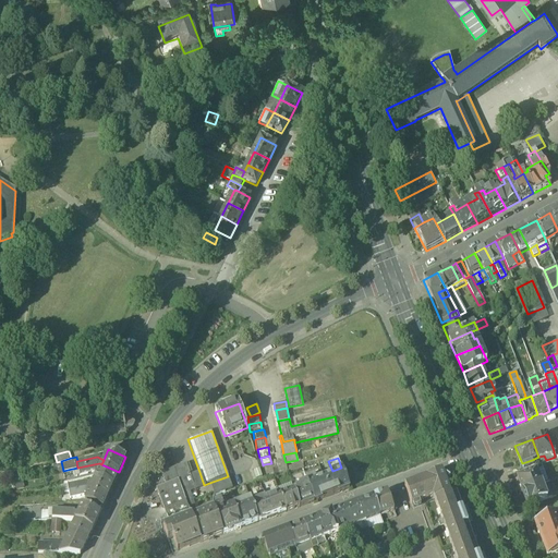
[(287,466),(286,462),(284,459),(276,461),(278,473),(288,471),(287,466)]
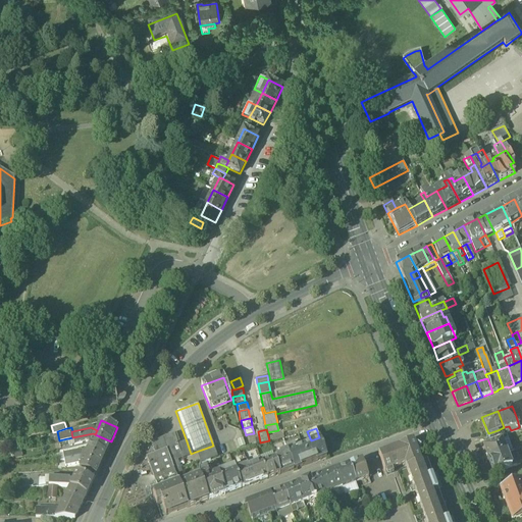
[(488,433),(489,438),(500,434),(498,430),(488,433)]
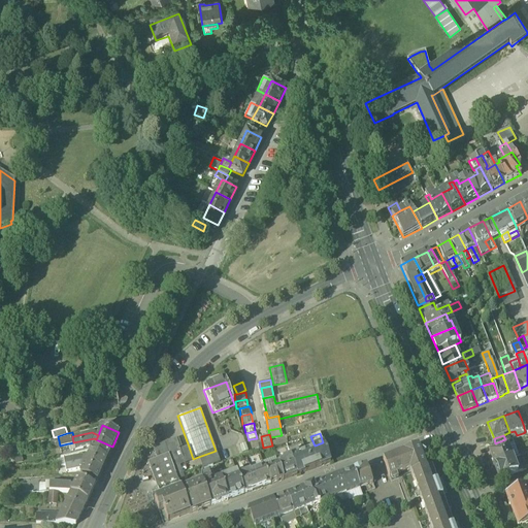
[(52,447),(60,446),(58,436),(54,437),(51,437),(52,447)]
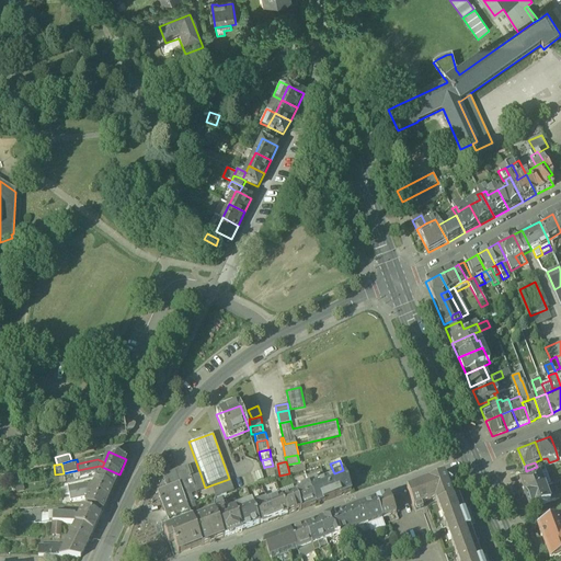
[(288,469),(289,473),(289,476),(306,470),(305,465),(288,469)]
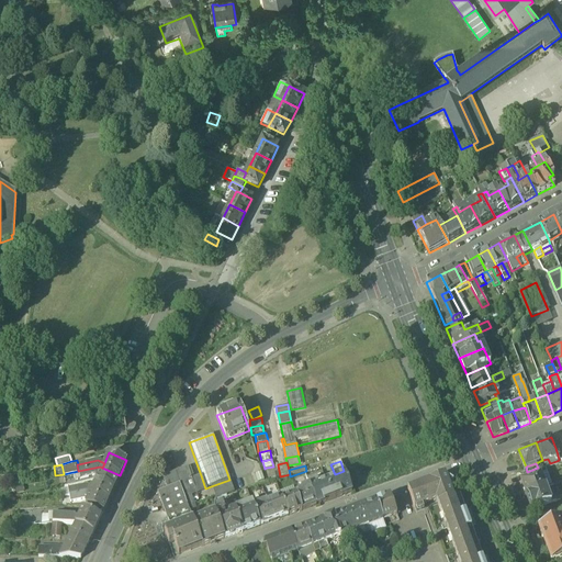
[(100,467),(78,471),(80,478),(96,474),(97,473),(99,474),(102,468),(100,467)]
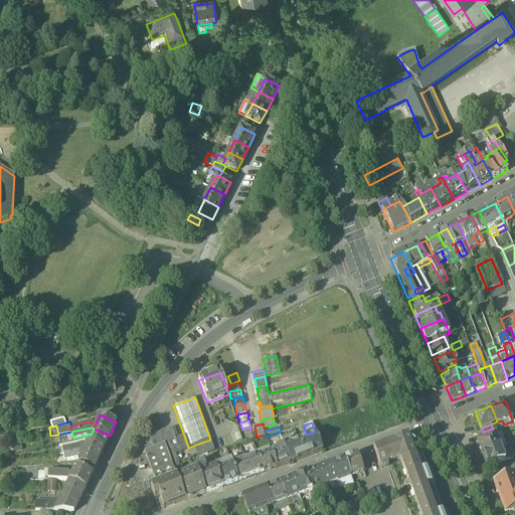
[(253,438),(250,427),(243,428),(245,439),(253,438)]
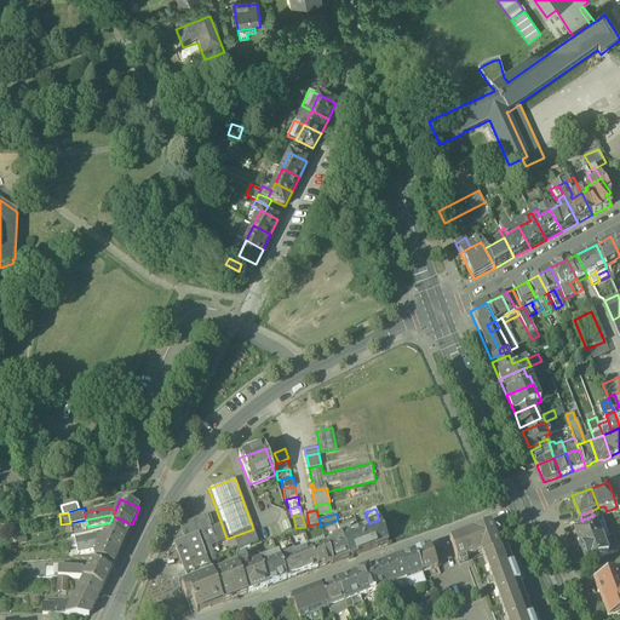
[(109,523),(107,529),(126,538),(132,524),(113,516),(109,523)]
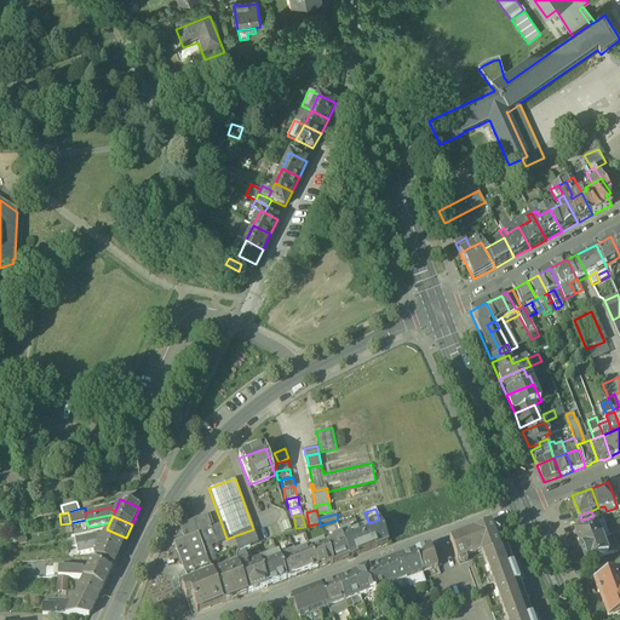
[(199,534),(202,544),(216,539),(212,528),(207,516),(194,521),(199,534)]
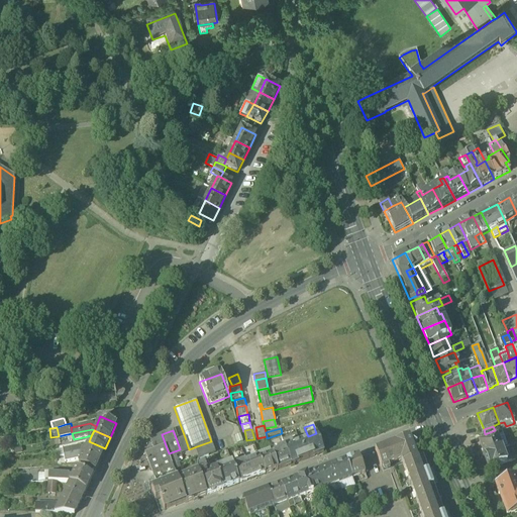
[(307,439),(300,441),(306,457),(323,451),(316,433),(308,436),(306,436),(307,439)]
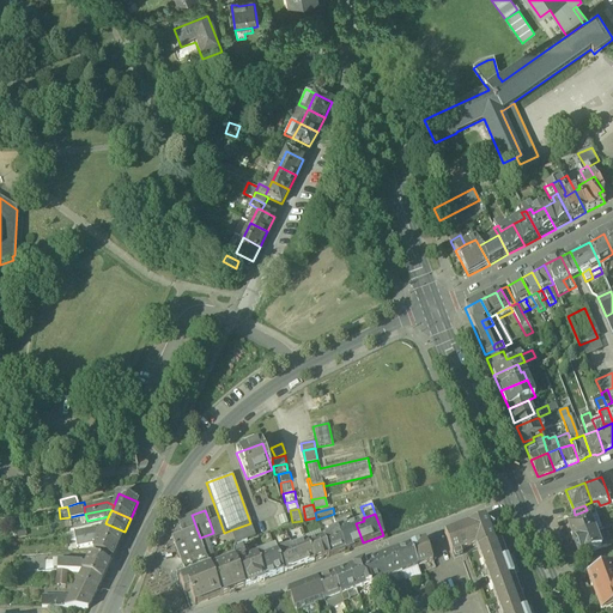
[(177,520),(182,533),(196,528),(192,515),(177,520)]
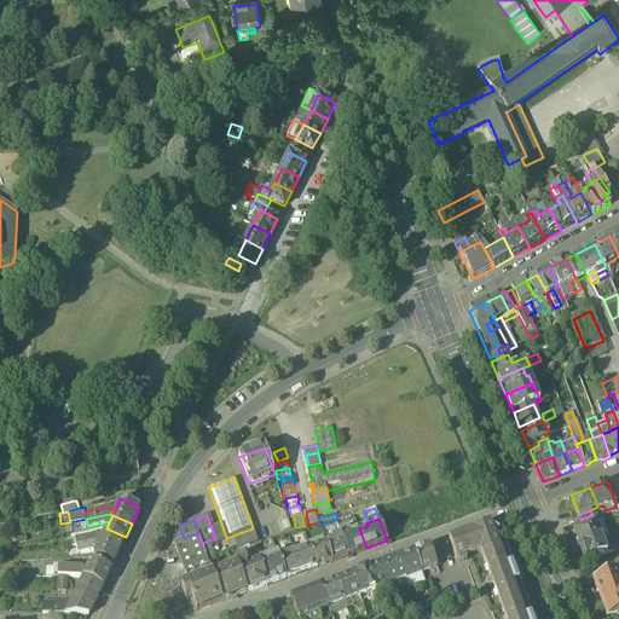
[(291,528),(288,520),(281,522),(284,531),(291,528)]
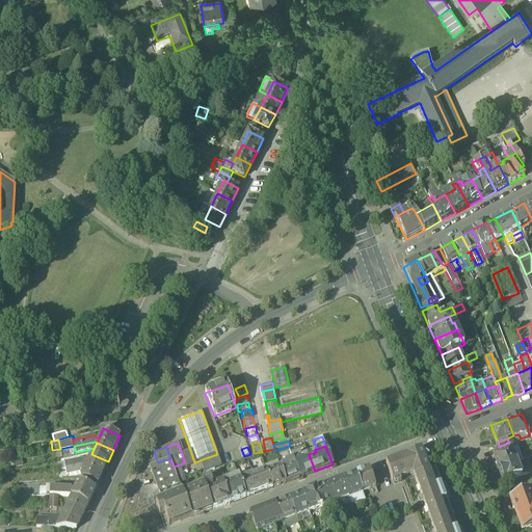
[(511,449),(516,461),(523,458),(517,447),(511,449)]
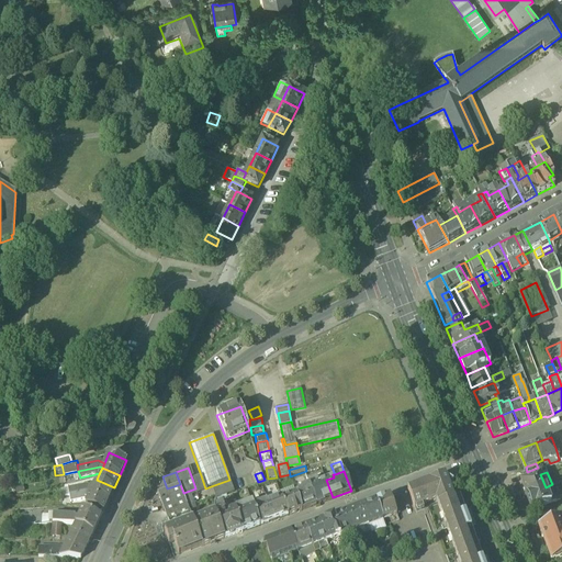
[(520,481),(526,494),(546,487),(540,474),(540,473),(520,481)]
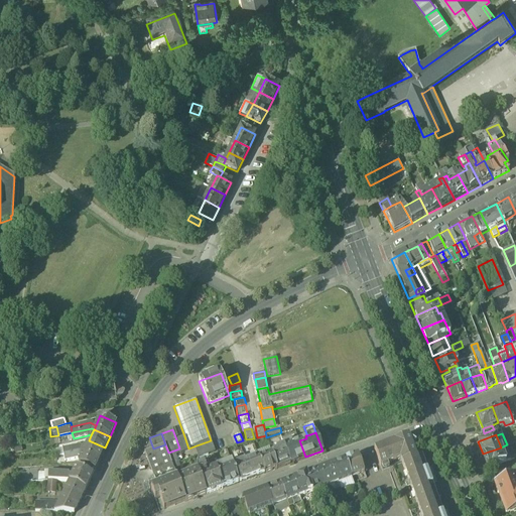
[(448,515),(447,511),(442,513),(432,485),(437,483),(431,469),(427,470),(422,456),(417,458),(413,446),(416,441),(409,437),(409,435),(374,447),(381,466),(400,459),(405,471),(408,470),(410,476),(407,477),(413,492),(416,491),(418,497),(415,498),(421,514),(424,513),(424,515),(448,515)]
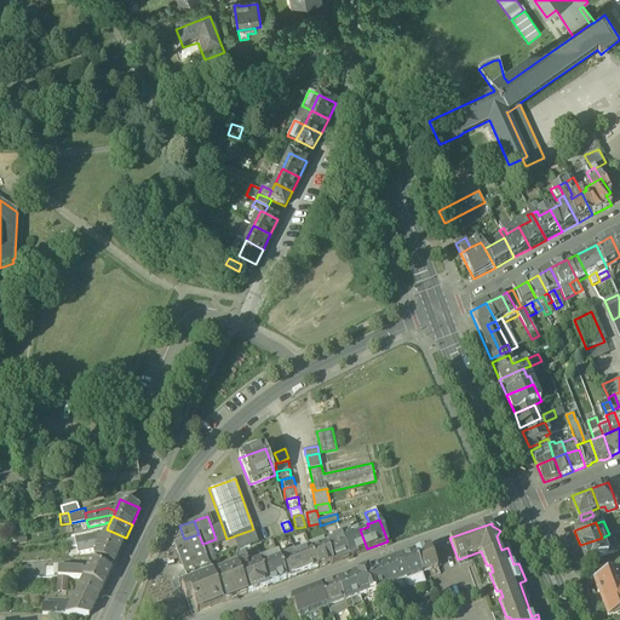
[(208,562),(213,575),(222,573),(212,546),(228,541),(227,539),(222,524),(212,528),(216,539),(202,544),(208,562)]
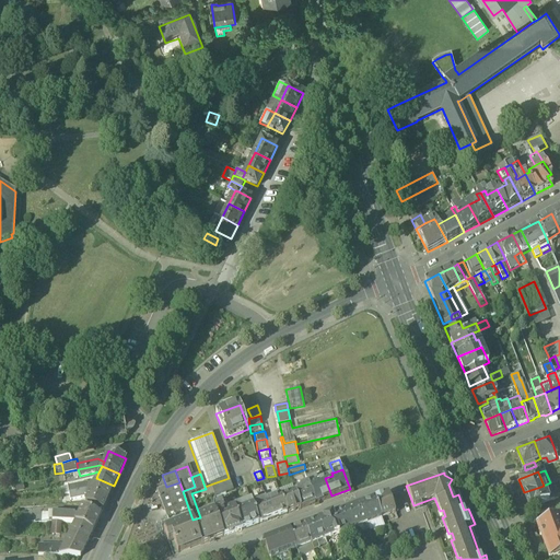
[(114,486),(96,478),(93,485),(91,489),(108,498),(114,486)]
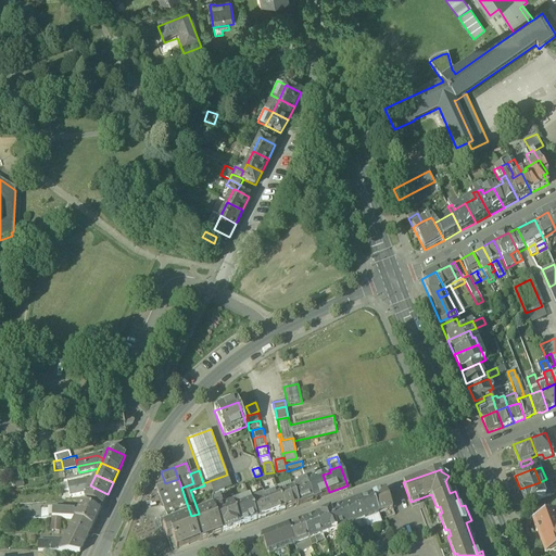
[(209,481),(213,494),(217,492),(232,488),(227,475),(209,481)]
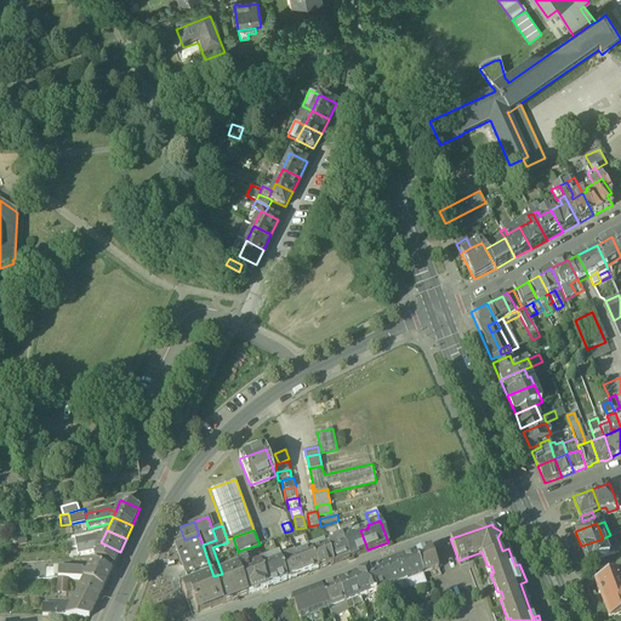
[(349,557),(368,550),(360,530),(353,534),(352,534),(351,533),(347,535),(346,535),(345,531),(341,533),(342,536),(349,557)]
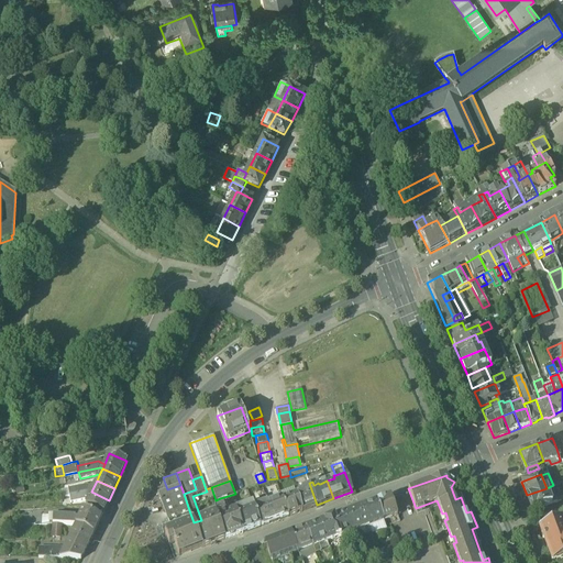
[(91,492),(94,487),(90,486),(87,485),(68,488),(69,494),(88,490),(91,492)]
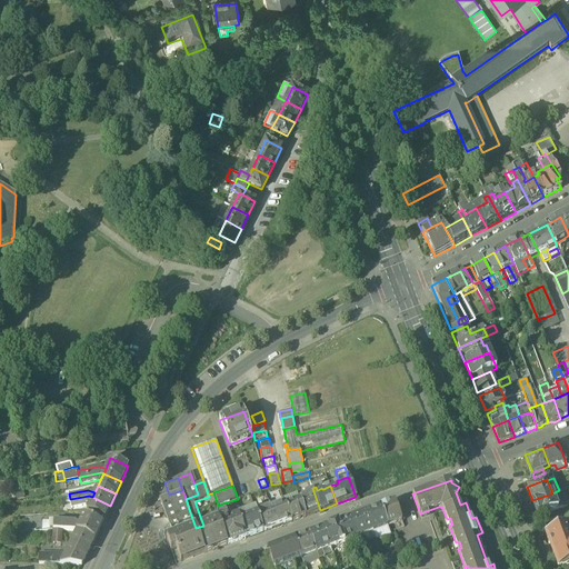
[(186,499),(182,490),(169,495),(160,498),(167,517),(173,537),(196,528),(191,516),(186,499)]
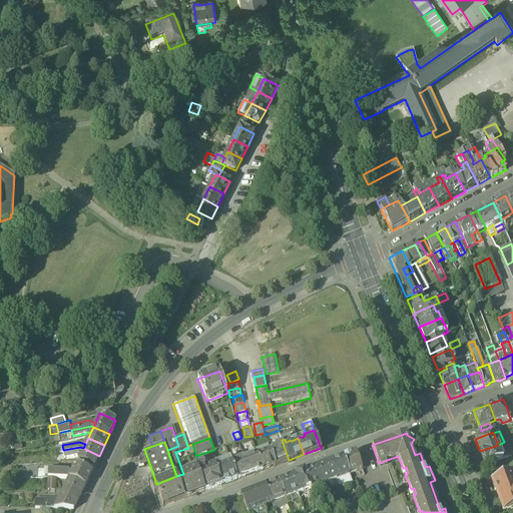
[(276,465),(289,460),(283,443),(275,446),(274,446),(275,448),(270,450),(276,465)]
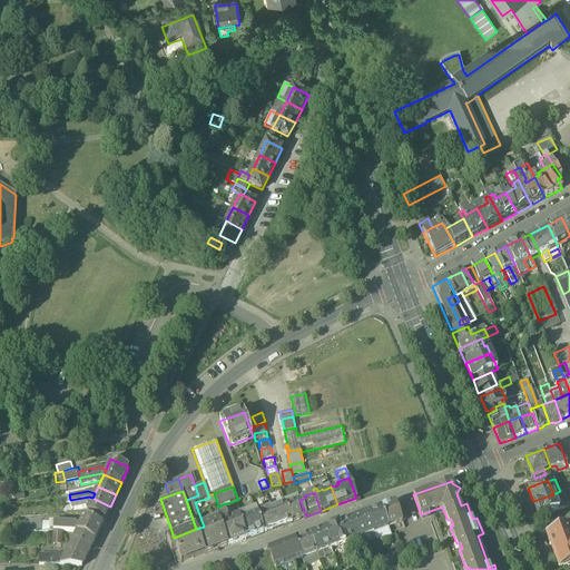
[(286,504),(300,500),(297,493),(284,498),(286,504)]
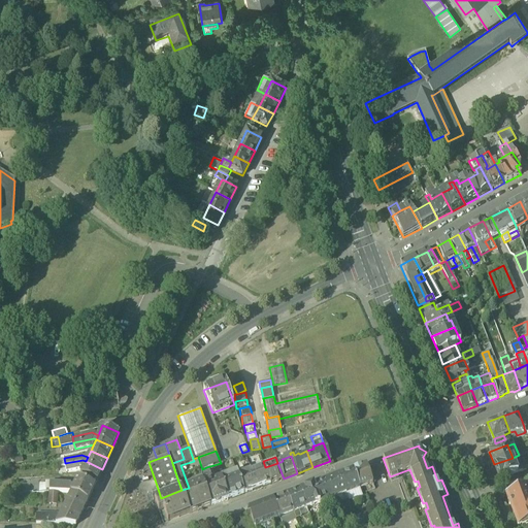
[(516,467),(513,458),(494,464),(499,479),(523,470),(521,465),(516,467)]
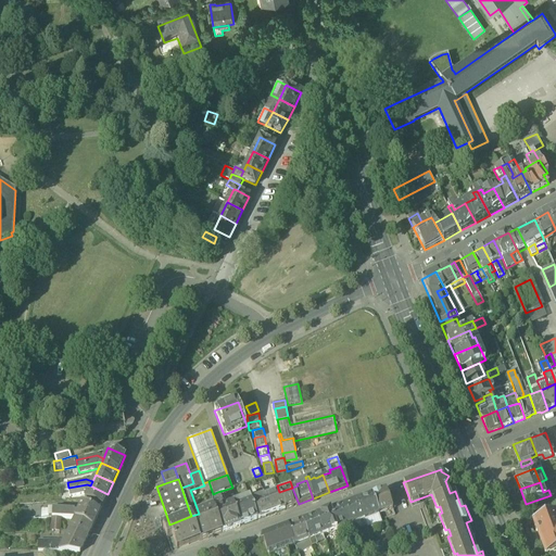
[(85,489),(88,490),(90,485),(87,484),(68,488),(70,494),(84,492),(85,489)]
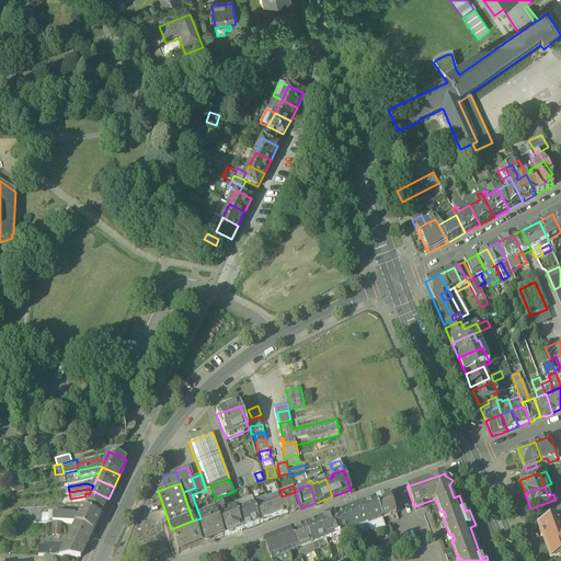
[(109,499),(91,490),(89,494),(86,502),(103,510),(109,499)]
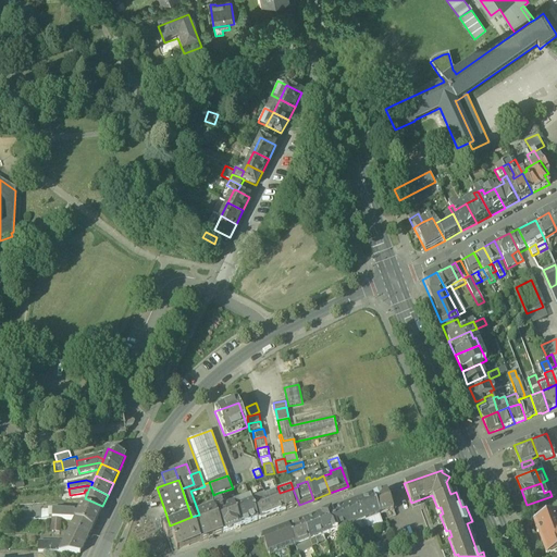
[(285,509),(299,505),(293,489),(280,493),(285,509)]
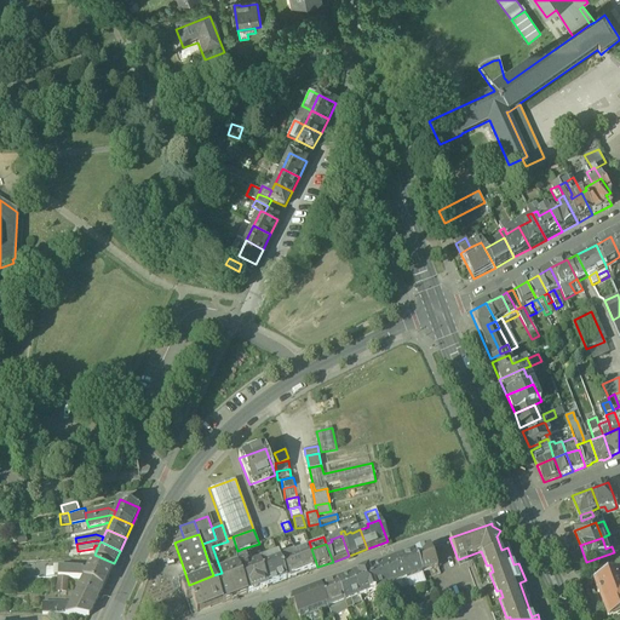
[(287,579),(303,573),(296,554),(292,545),(285,547),(288,556),(280,560),(287,579)]
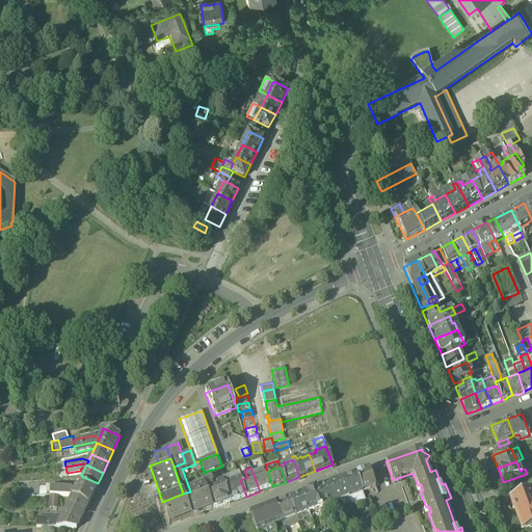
[(370,468),(355,473),(363,490),(376,486),(370,468)]
